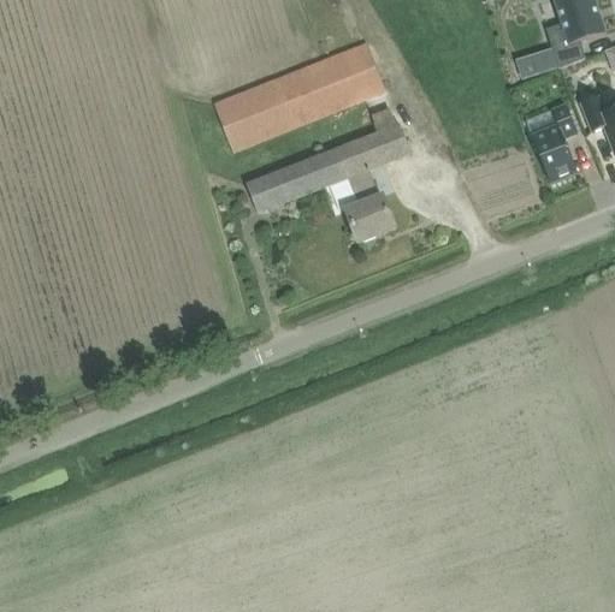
[(551,46),(557,63),(584,52),(579,37),(604,29),(595,0),(554,0),(561,19),(545,25),(551,46)]
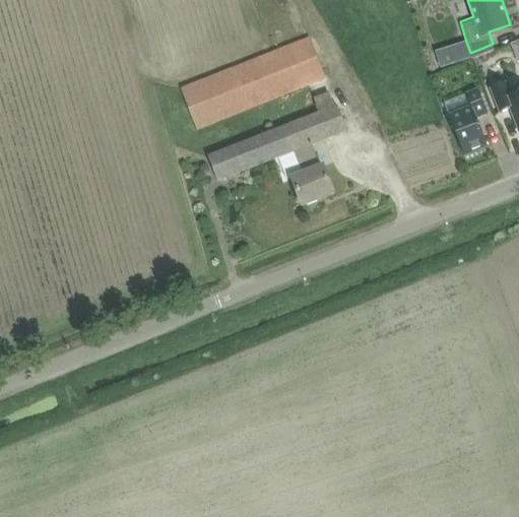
[(324,77),(309,37),(181,86),(197,129),(324,77)]
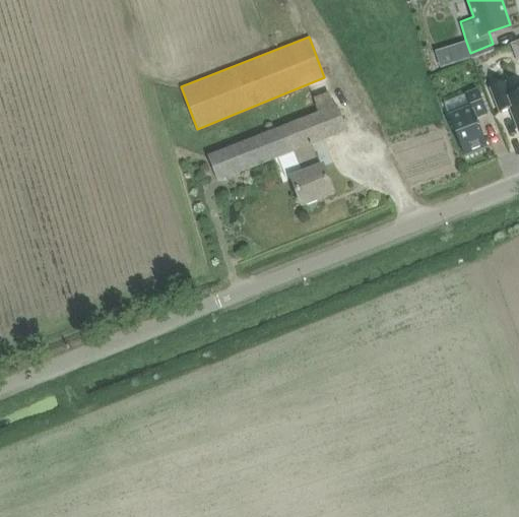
[(437,65),(468,55),(463,38),(432,48),(437,65)]
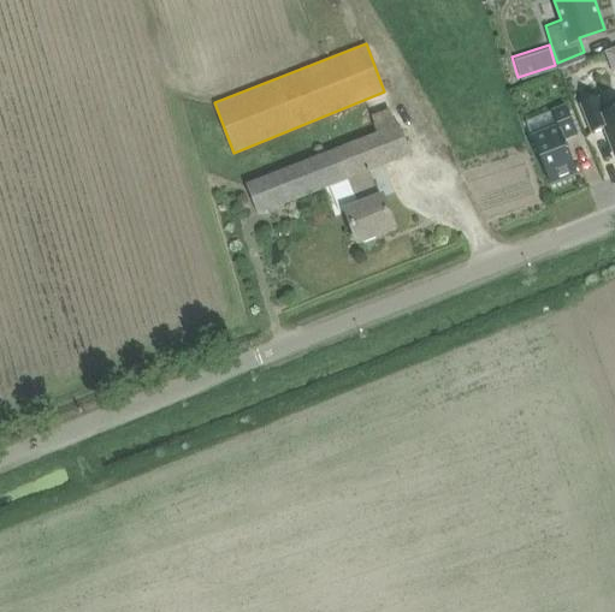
[(597,96),(583,101),(593,131),(605,126),(614,149),(614,97),(599,105),(597,96)]
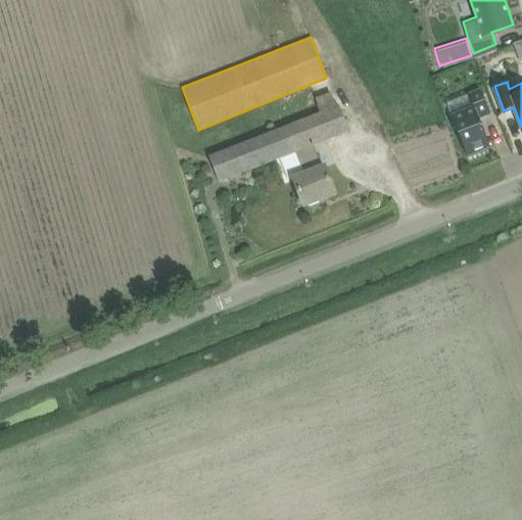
[(452,116),(467,154),(489,145),(478,116),(489,112),(480,89),(469,94),(474,107),(452,116)]
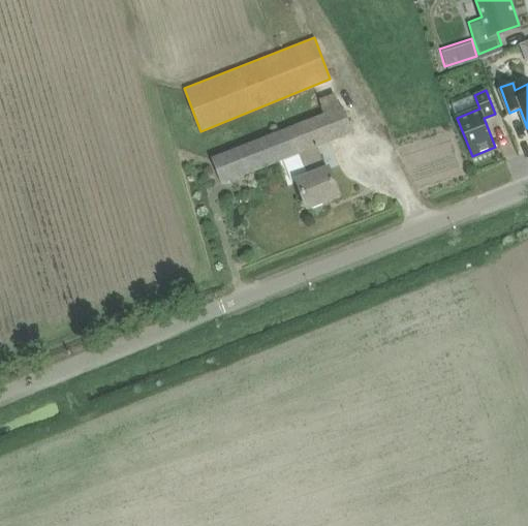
[(211,157),(214,162),(221,182),(299,152),(308,176),(297,180),(308,209),(340,195),(329,167),(327,168),(317,145),(352,130),(343,105),(211,157)]
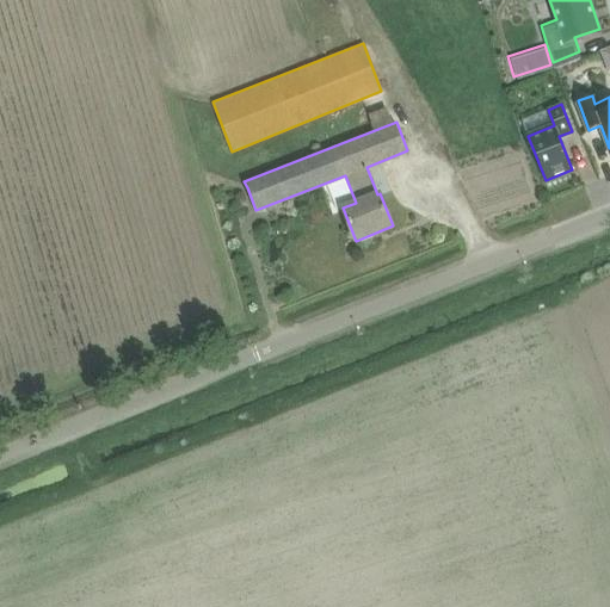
All buildings are outlined.
